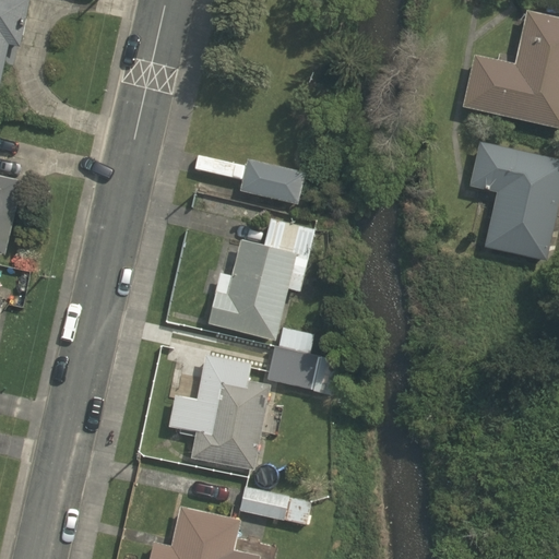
[(0,0),(0,87),(9,46),(22,49),(33,1),(27,0),(0,0)]
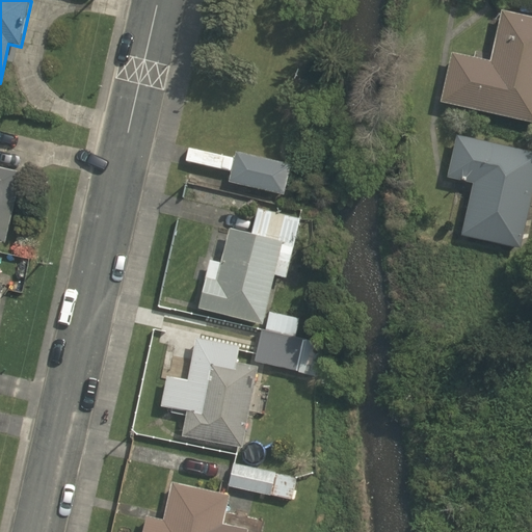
[(441,107),(531,126),(531,21),(501,15),(491,62),(452,54),(441,107)]
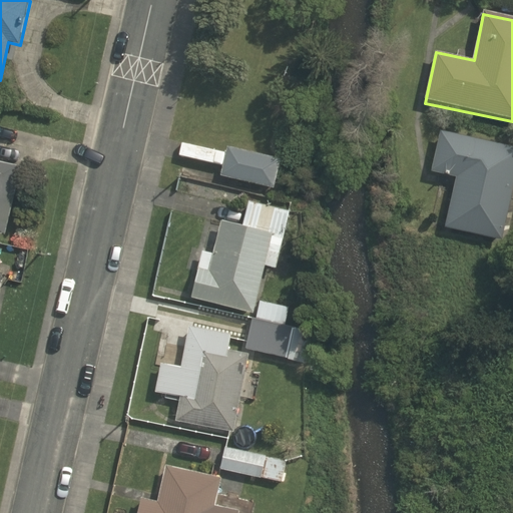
[(512,184),(512,148),(440,132),(431,171),(455,177),(444,226),(501,239),(512,184)]
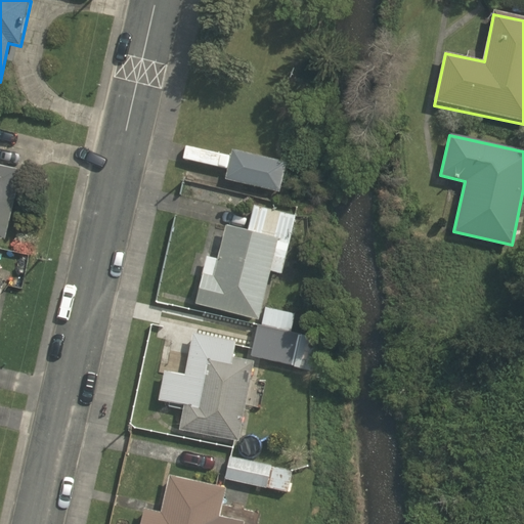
[(226,181),(280,194),(288,163),(232,150),(226,181)]
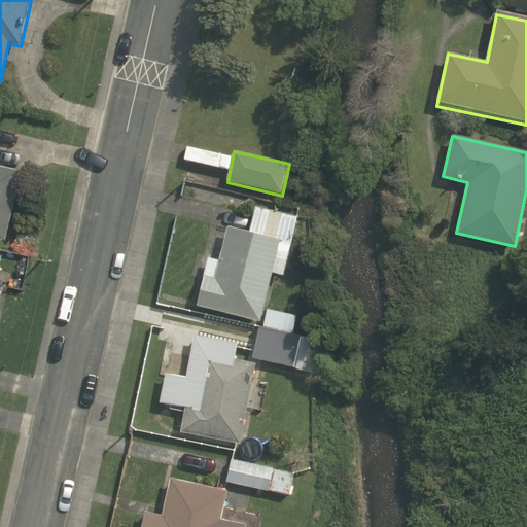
[(0,241),(5,243),(22,172),(0,167),(0,241)]
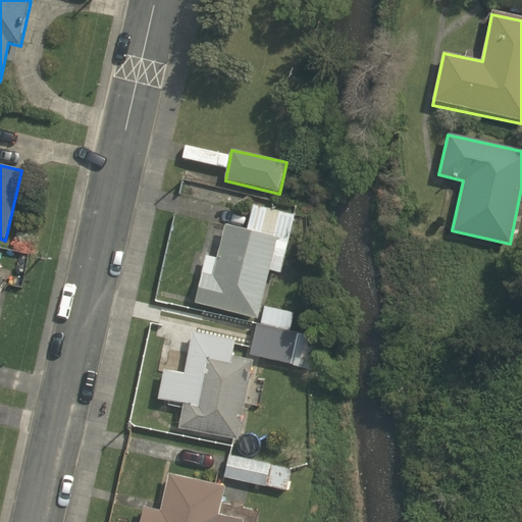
[(258,318),(257,323),(299,334),(304,316),(262,306),(269,272),(282,275),(297,216),(253,206),(247,232),(225,226),(217,259),(205,256),(195,304),(258,318)]
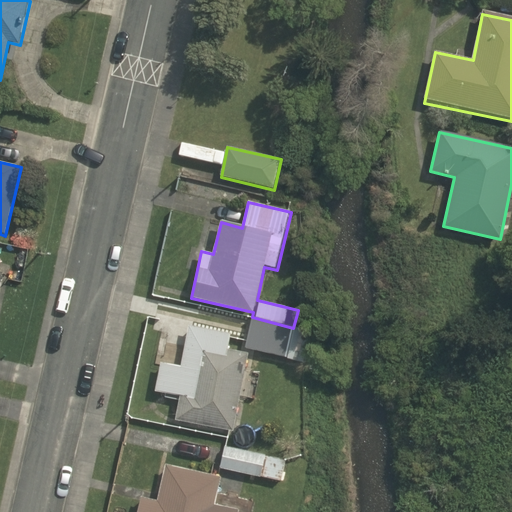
[(293,328),(252,317),(244,348),(286,358),(293,328)]
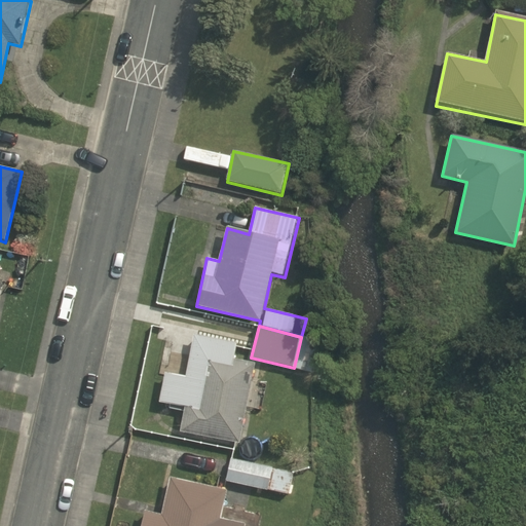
[(180,433),(239,445),(256,363),(235,360),(239,342),(195,334),(187,375),(164,371),(158,400),(185,405),(180,433)]
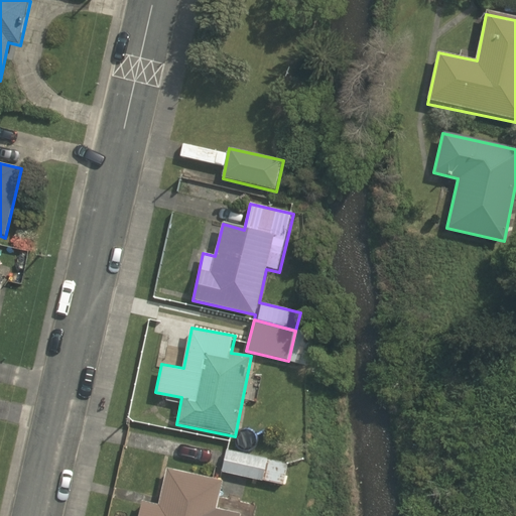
[(222,474),(283,486),(287,463),(226,450),(222,474)]
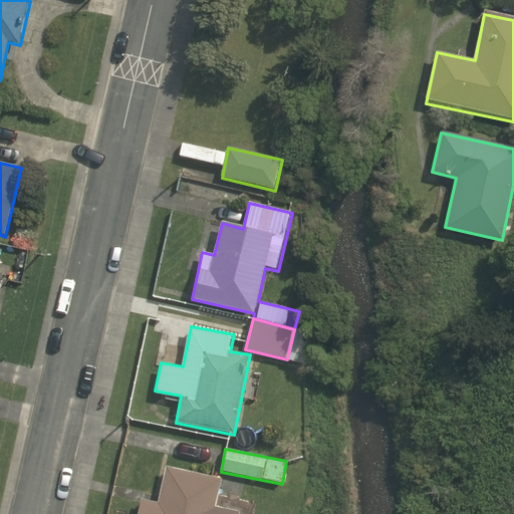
[(234,513),(216,510),(223,479),(166,466),(158,502),(140,498),(136,513),(234,513)]
